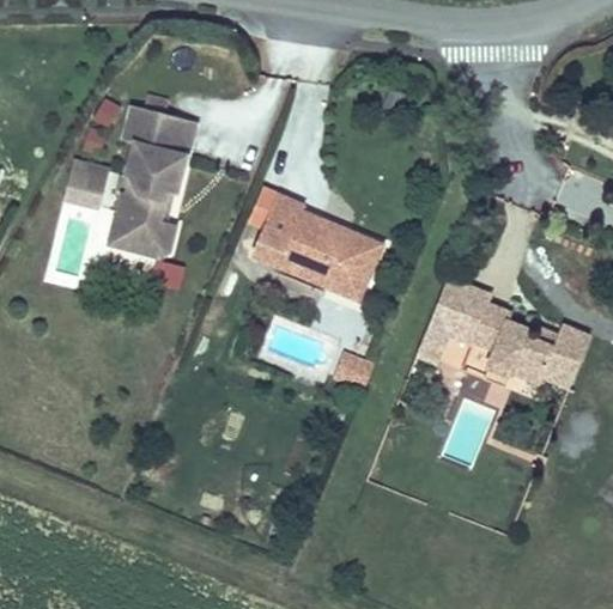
[(128,174),(125,187),(119,186),(105,235),(110,243),(157,255),(171,248),(180,219),(168,215),(173,200),(168,199),(171,184),(180,187),(189,152),(190,145),(199,116),(129,97),(120,134),(132,138),(123,171),(128,174)]
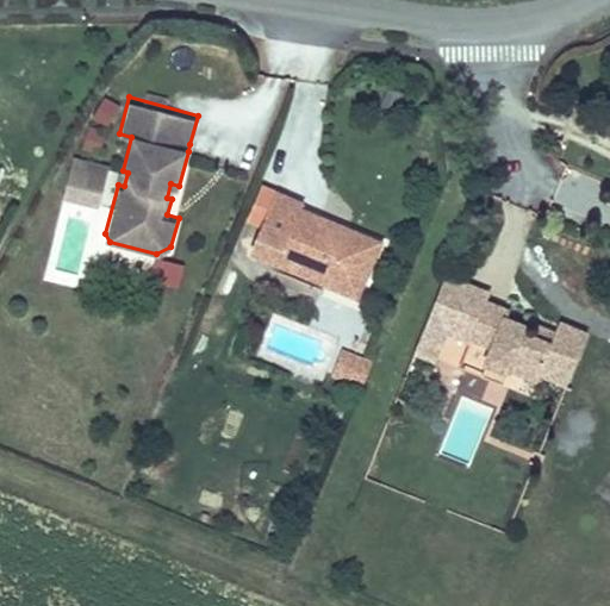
[(106,125),(89,120),(82,145),(100,150),(106,125)]
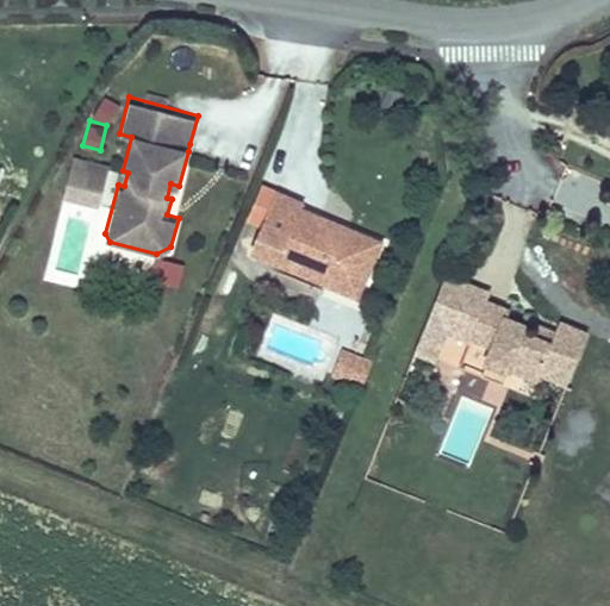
[(111,162),(73,152),(63,193),(100,202),(111,162)]
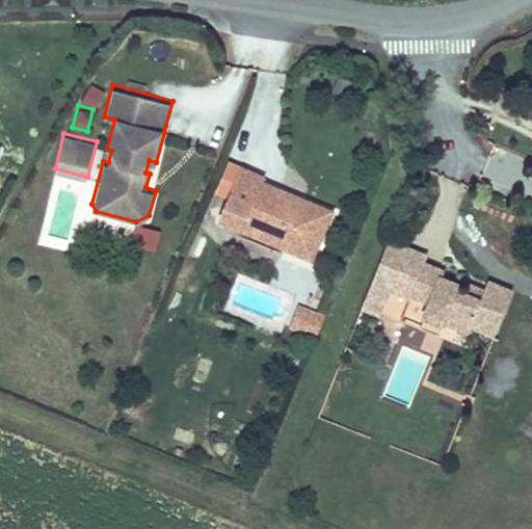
[(231,196),(242,168),(227,162),(214,193),(230,199),(231,196)]
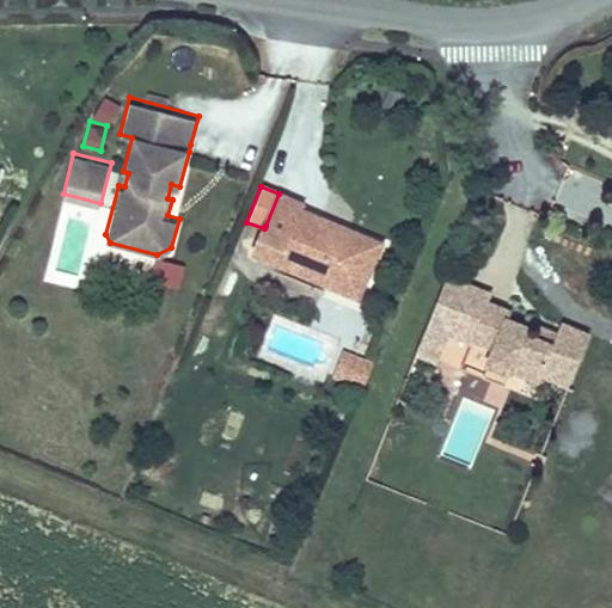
[(348,227),(346,233),(337,229),(340,223),(300,208),(303,203),(279,194),(265,226),(288,234),(275,266),(332,289),(340,271),(367,282),(384,240),(348,227)]
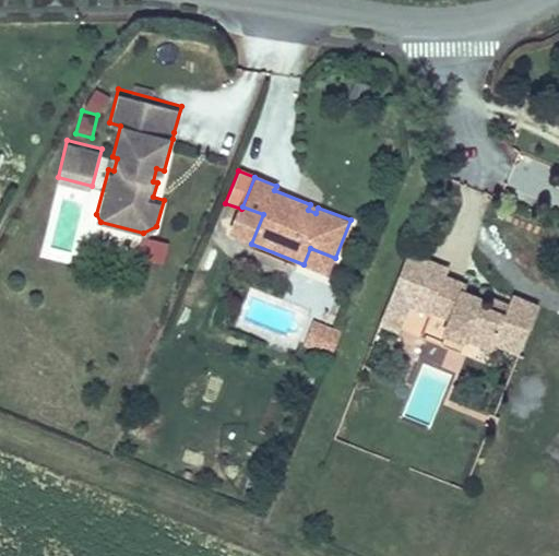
[(318,208),(310,204),(308,210),(316,213),(318,208)]
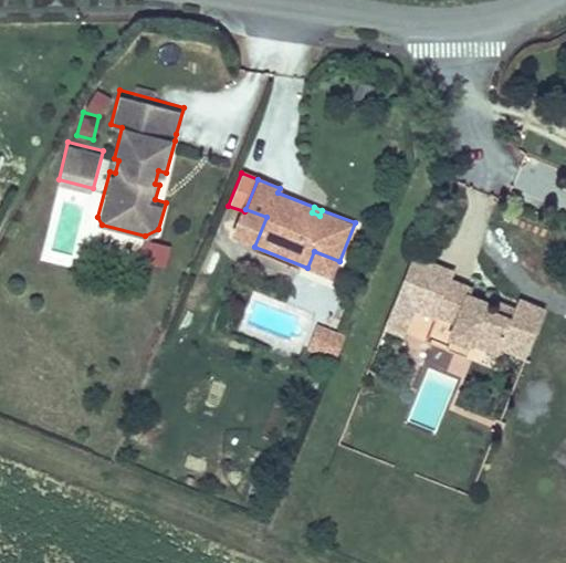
[(233,239),(254,247),(266,217),(245,209),(244,211),(233,239)]
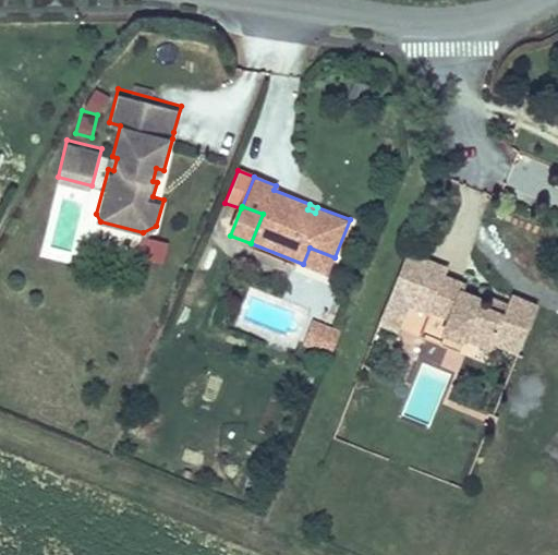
[(328,274),(335,257),(310,248),(303,264),(328,274)]
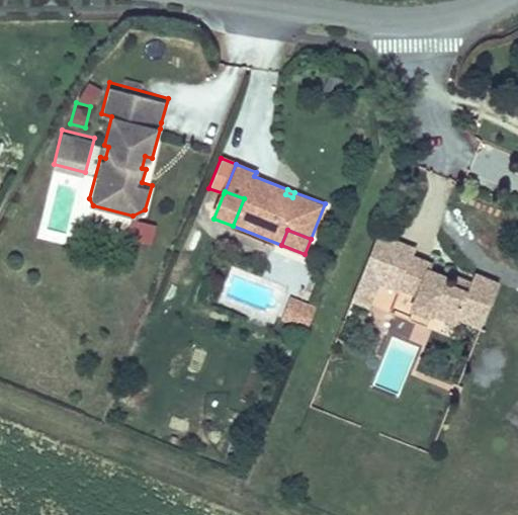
[(477,274),(475,282),(469,293),(455,288),(446,285),(449,278),(431,272),(434,263),(414,256),(417,248),(377,234),(351,304),(369,311),(377,288),(399,295),(401,291),(417,297),(411,313),(434,322),(432,328),(449,334),(452,326),(456,327),(459,321),(483,330),(500,283),(477,274)]
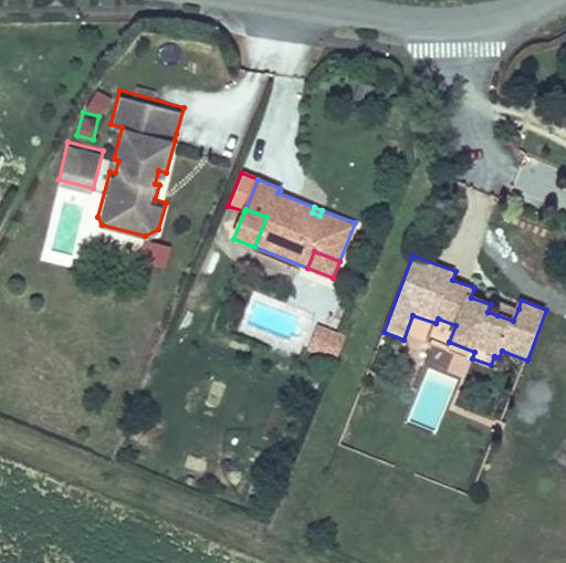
[(498,315),(513,321),(519,309),(502,303),(498,315)]
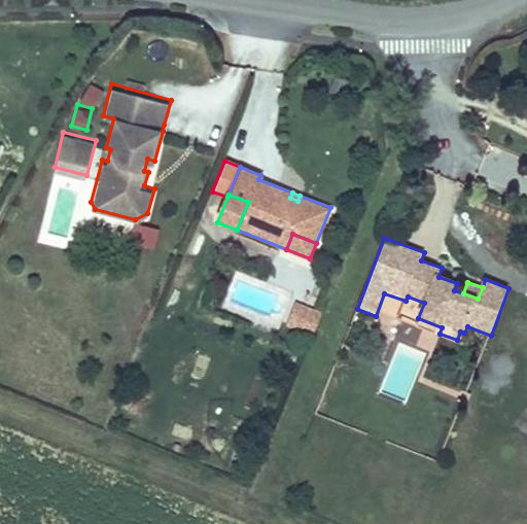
[(440,334),(442,327),(418,318),(424,303),(408,297),(406,301),(398,322),(438,337),(440,334)]
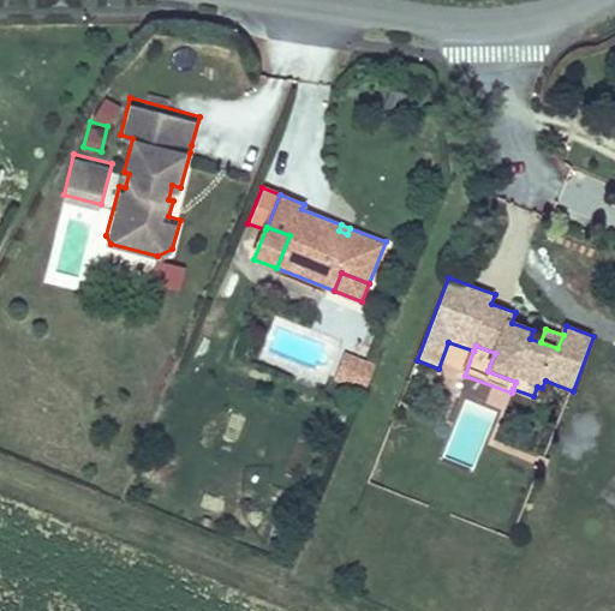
[(376,365),(346,353),(335,379),(365,391),(376,365)]
